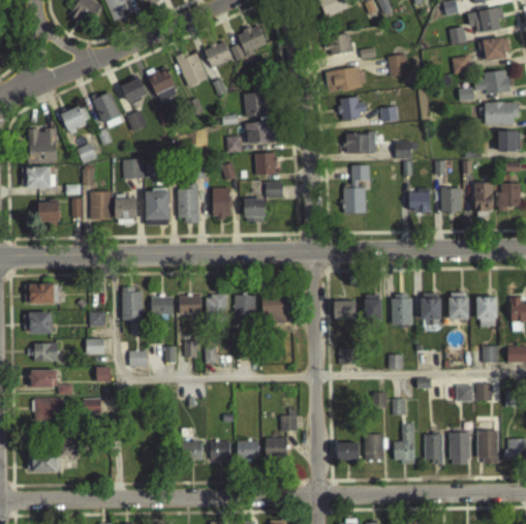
[(100,3),(94,0),(78,0),(69,18),(89,27),(100,3)]
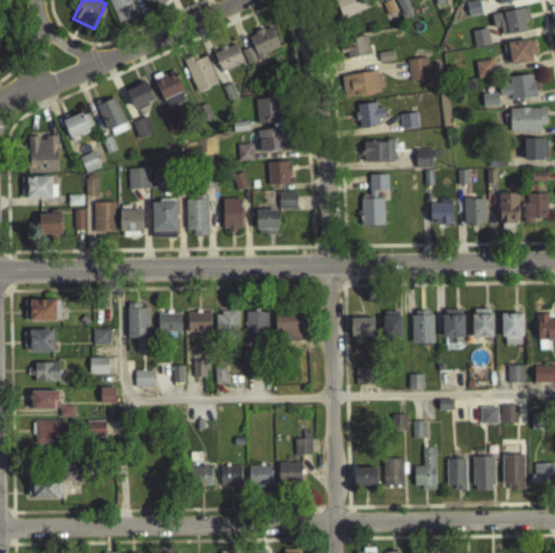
[(130,13),(136,11),(133,0),(112,0),(119,23),(132,19),(130,13)]
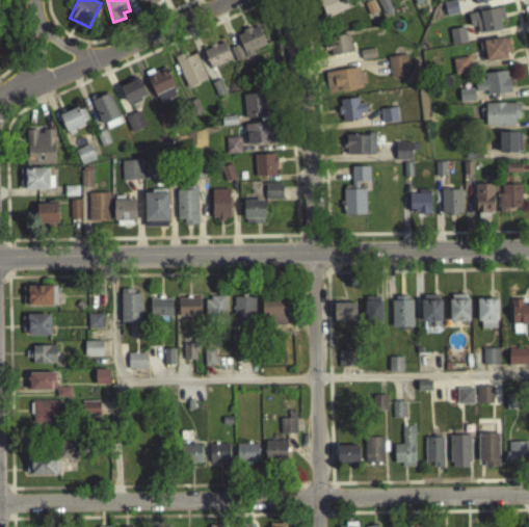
[(320,0),(328,17),(354,5),(352,0),(320,0)]
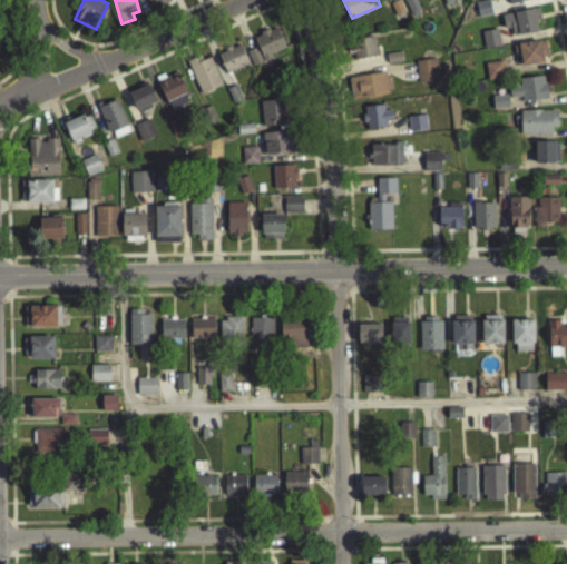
[(478,2),(480,16),(494,13),(491,0),(487,0),(478,2)]
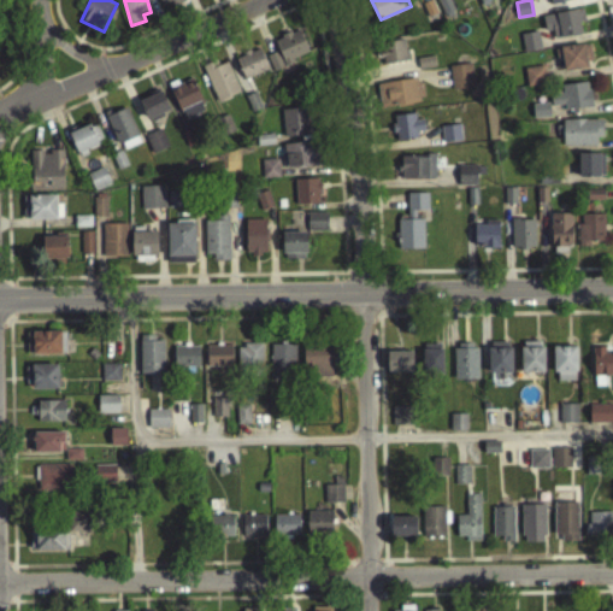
[(552,40),(584,34),(582,23),(588,22),(585,7),(547,15),(552,40)]
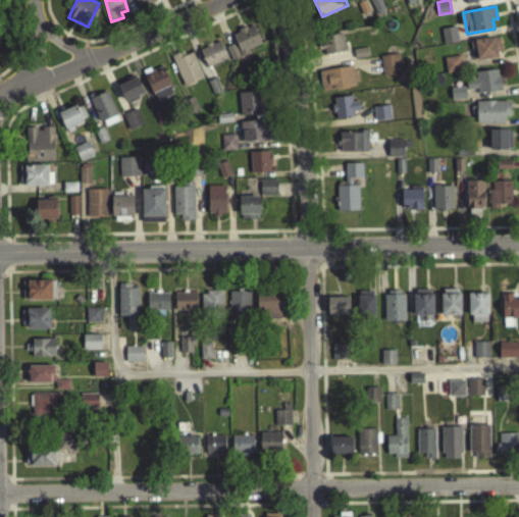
[(234,62),(250,56),(248,49),(263,44),(256,24),(234,33),(237,43),(227,46),(234,62)]
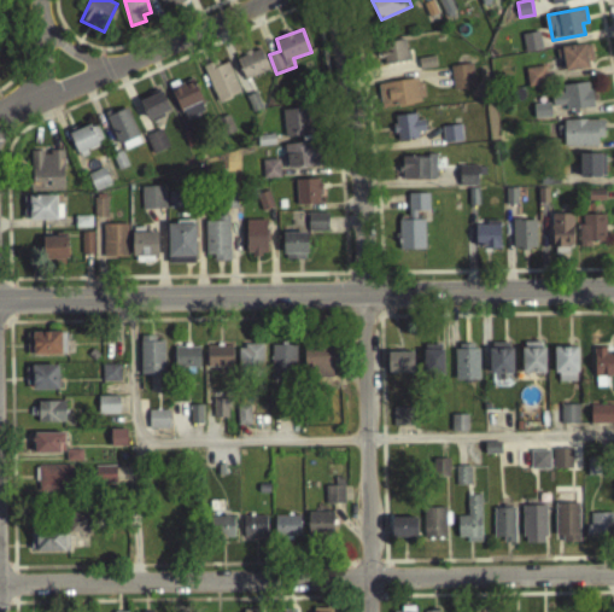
[(527,53),(544,50),(541,30),(524,34),(527,53)]
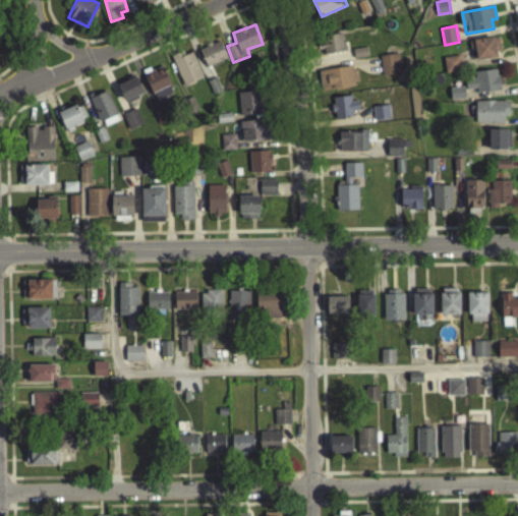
[(325,54),(346,51),(344,34),(323,37),(325,54)]
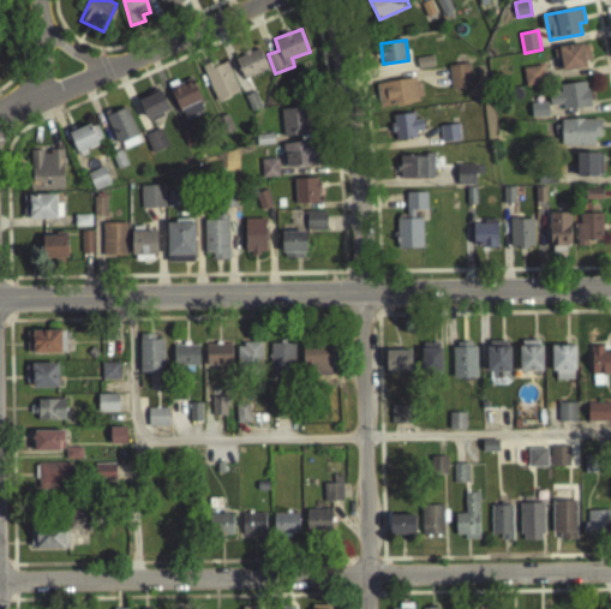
[(589,43),(562,47),(564,70),(592,67),(589,43)]
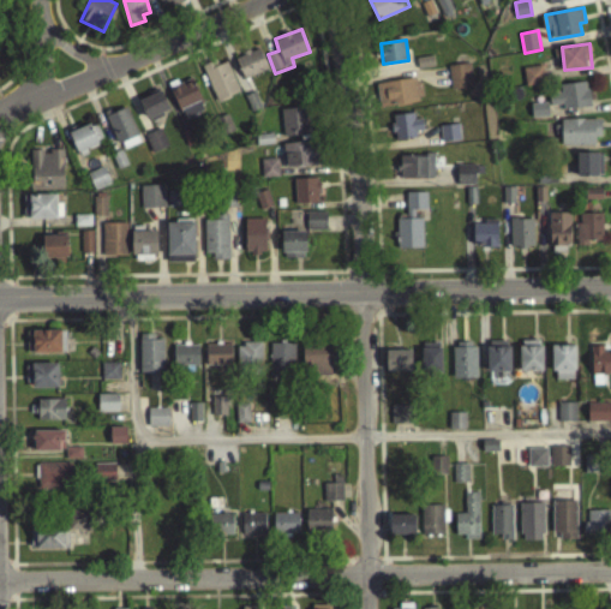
[(238,55),(244,78),(270,70),(263,48),(238,55)]
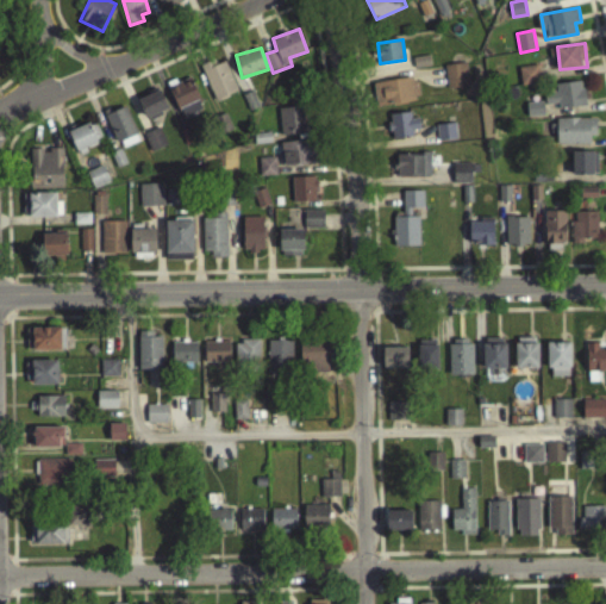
[(217,101),(239,92),(226,61),(216,66),(213,61),(202,66),(217,101)]
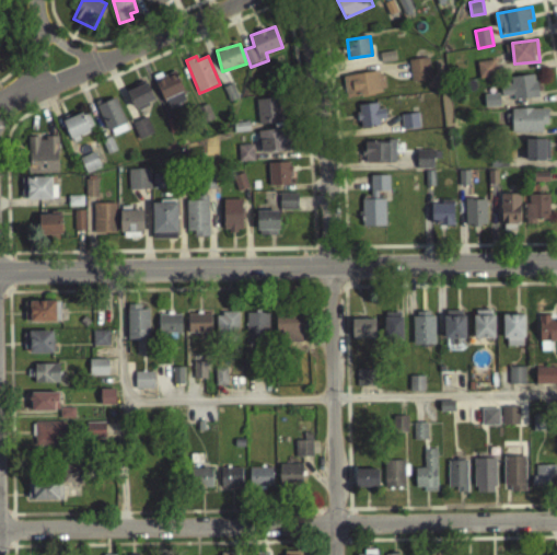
[(412,59),(413,80),(433,79),(431,58),(412,59)]
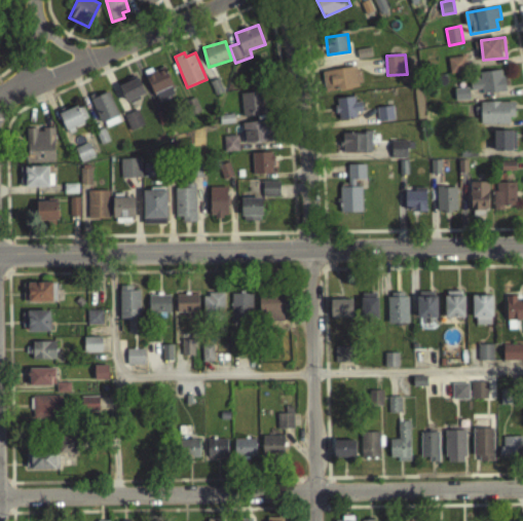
[(450,58),(451,73),(468,72),(467,56),(450,58)]
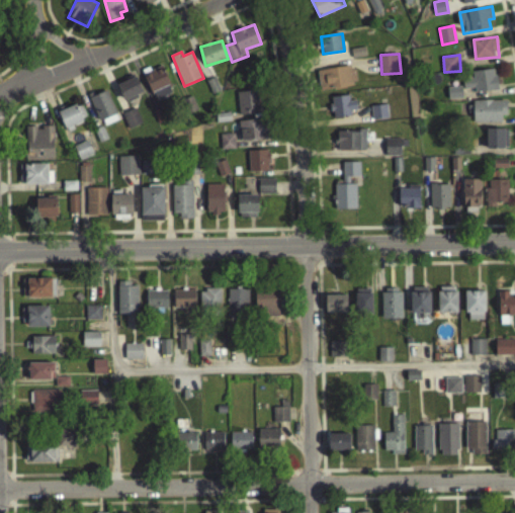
[(322,91),(358,84),(354,64),(319,71),(322,91)]
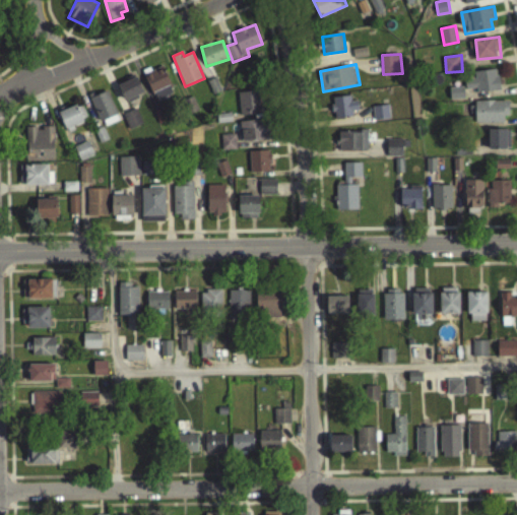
[(145,72),(152,92),(172,85),(165,66),(145,72)]
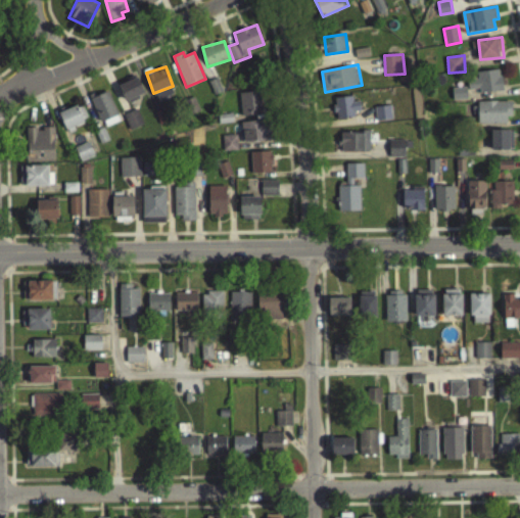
[(478,72),(479,78),(469,79),(470,90),(480,89),(480,93),(504,90),(502,69),(478,72)]
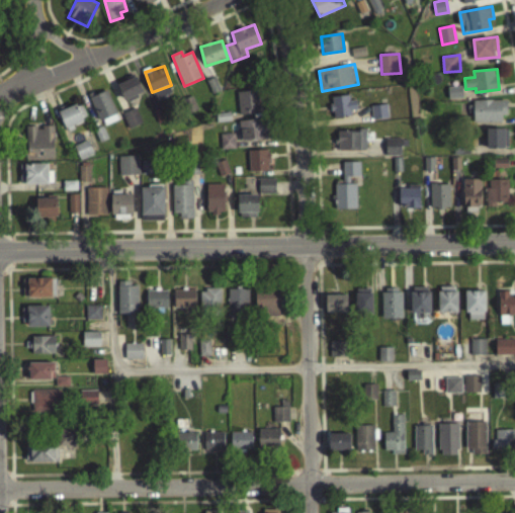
[(118,83),(124,100),(144,93),(138,77),(118,83)]
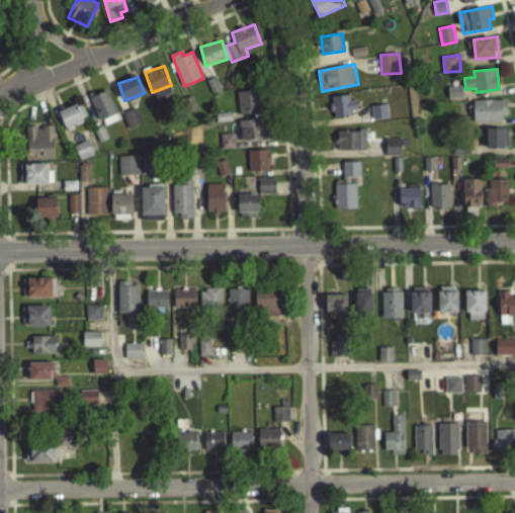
[(449,87),(449,98),(463,97),(463,86),(449,87)]
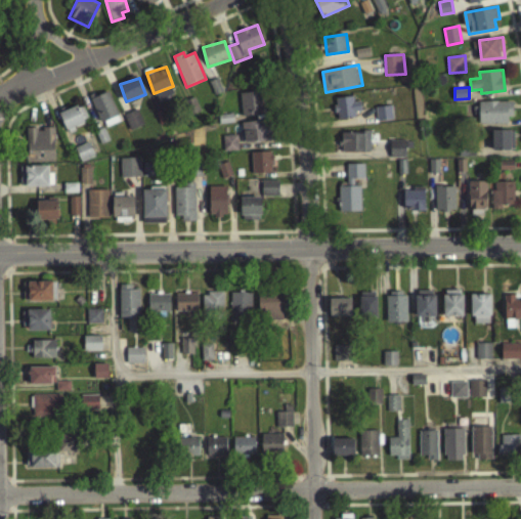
[(265,114),(263,90),(242,92),(244,116),(265,114)]
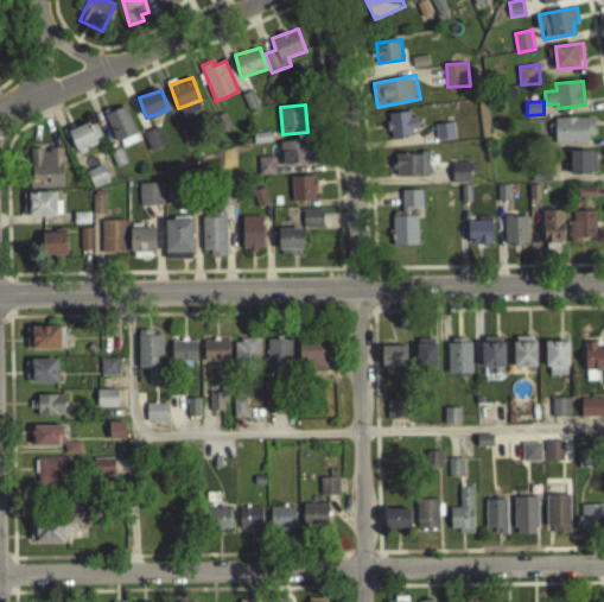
[(141,139),(127,106),(107,114),(121,147),(141,139)]
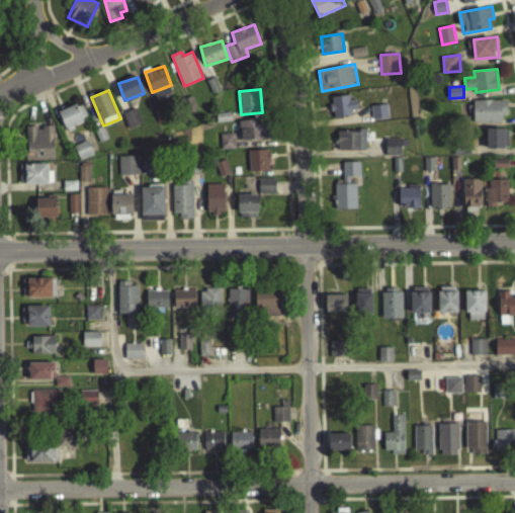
[(331,104),(332,111),(334,110),(335,117),(352,115),(351,110),(358,109),(357,100),(350,101),(349,94),(333,97),(334,103),(331,104)]
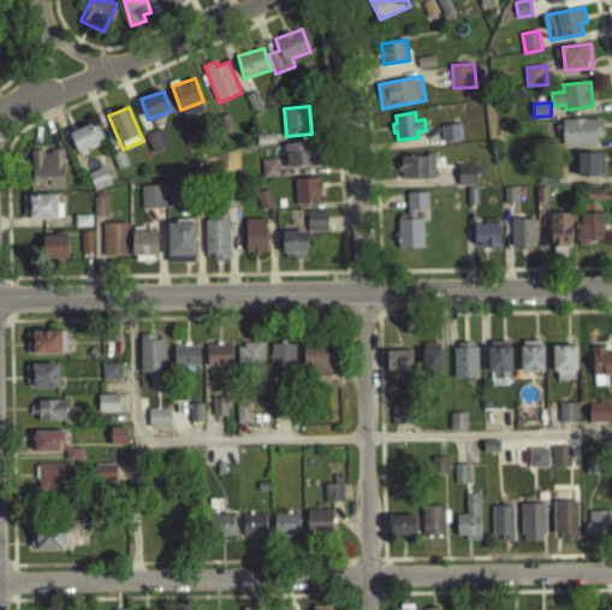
[(564,119),(564,146),(602,146),(601,118),(564,119)]
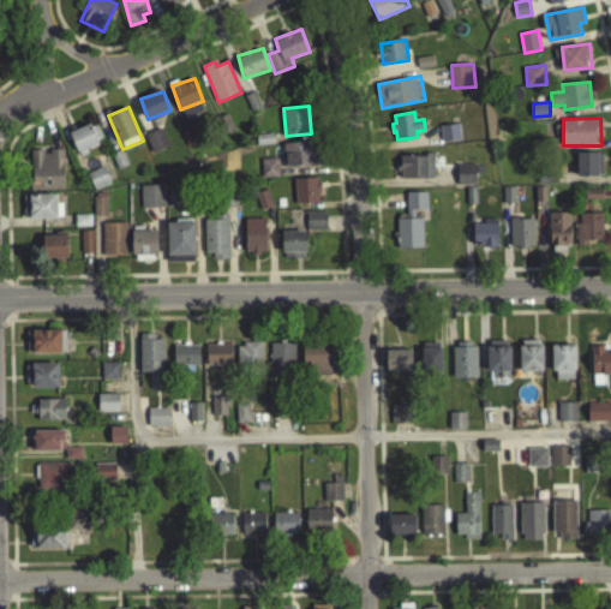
[(71,132),(79,153),(106,141),(97,121),(71,132)]
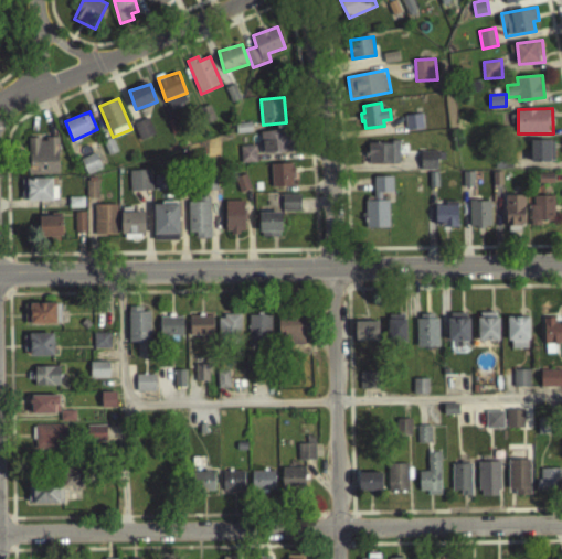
[(425,129),(424,114),(406,115),(407,130),(425,129)]
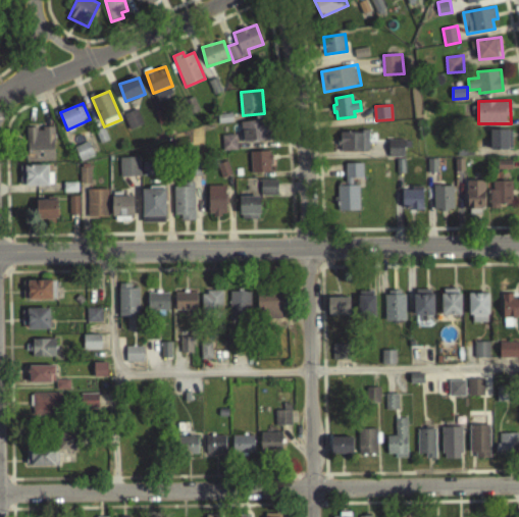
[(124,114),(131,130),(145,124),(139,109),(124,114)]
